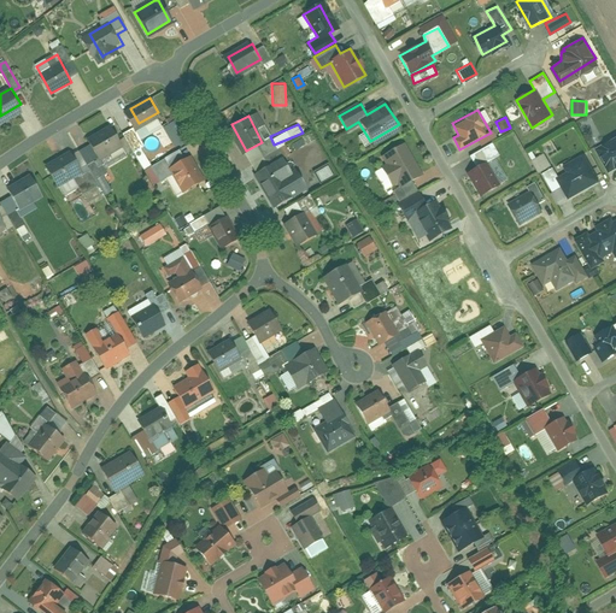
[(119,143),(110,127),(87,140),(97,157),(119,143)]
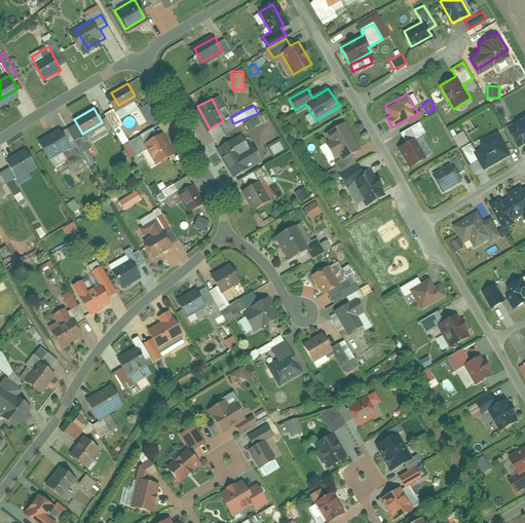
[(524,117),(508,126),(518,146),(524,143),(524,117)]
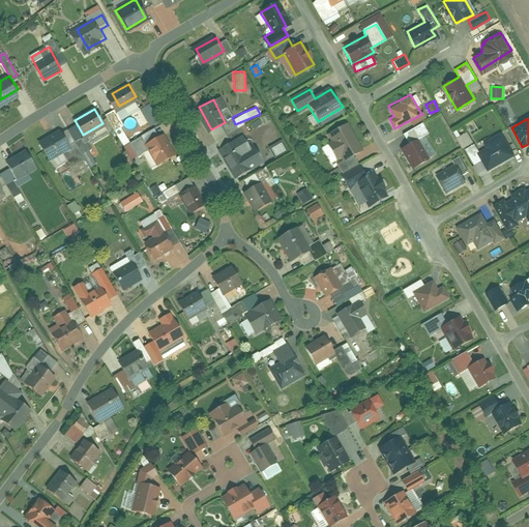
[(349,122),(327,134),(330,139),(326,142),(335,158),(341,155),(343,160),(339,163),(344,172),(360,162),(356,154),(364,149),(349,122)]
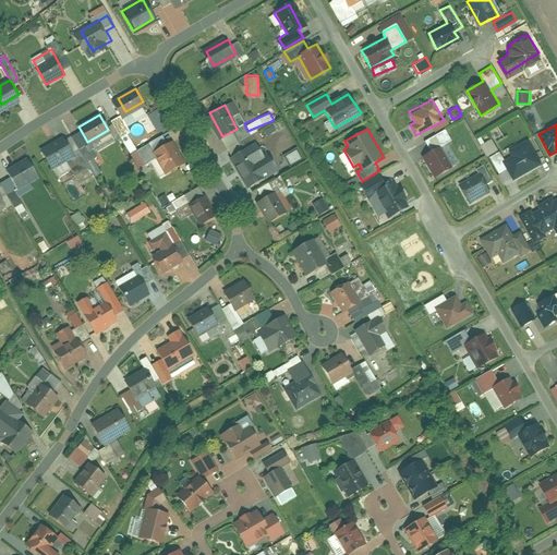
[(63,136),(39,149),(50,167),(74,154),(63,136)]
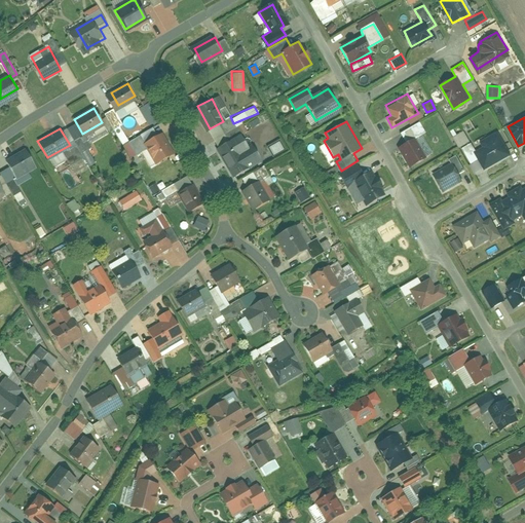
[(464,131),(453,136),(459,147),(461,146),(471,163),(478,159),(484,169),(513,153),(498,132),(481,140),(484,146),(477,150),(464,131)]
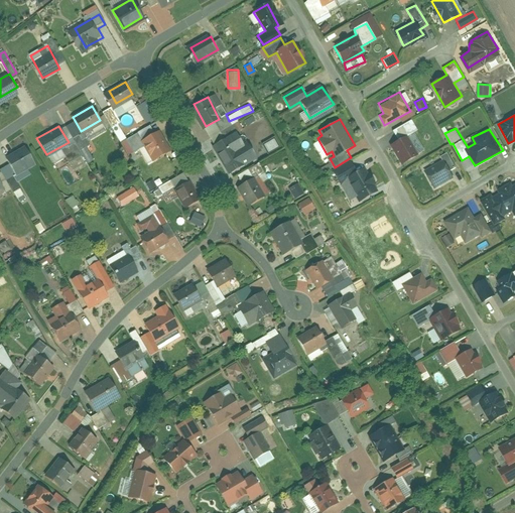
[(159,131),(146,138),(156,155),(168,148),(159,131)]
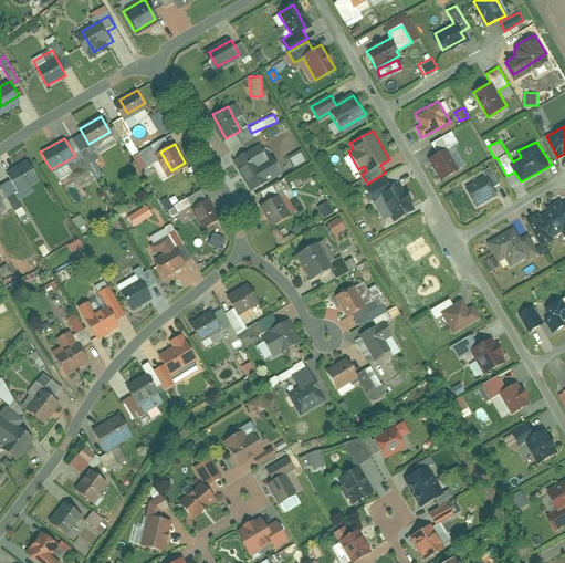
[(458,168),(447,147),(429,156),(440,177),(458,168)]
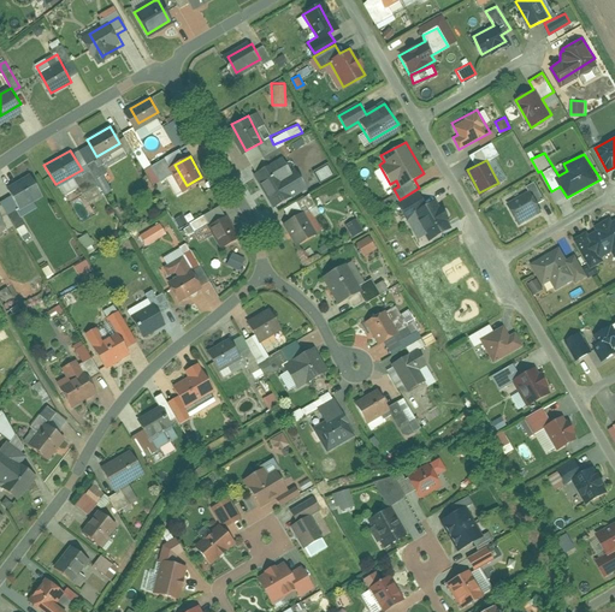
[(270,161),(259,167),(278,202),(306,186),(296,170),(279,179),(271,162),(270,161)]
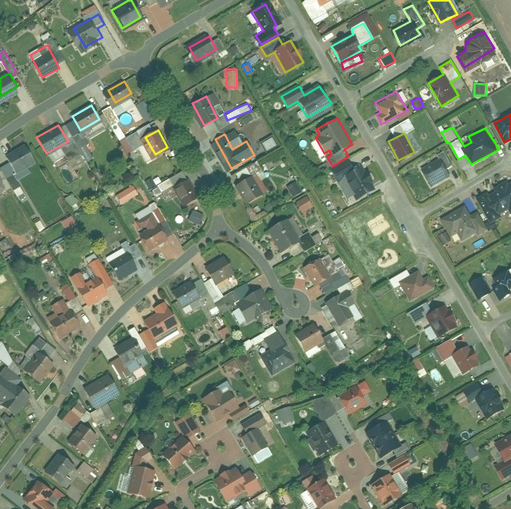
[(264,149),(275,144),(272,136),(261,140),(264,149)]
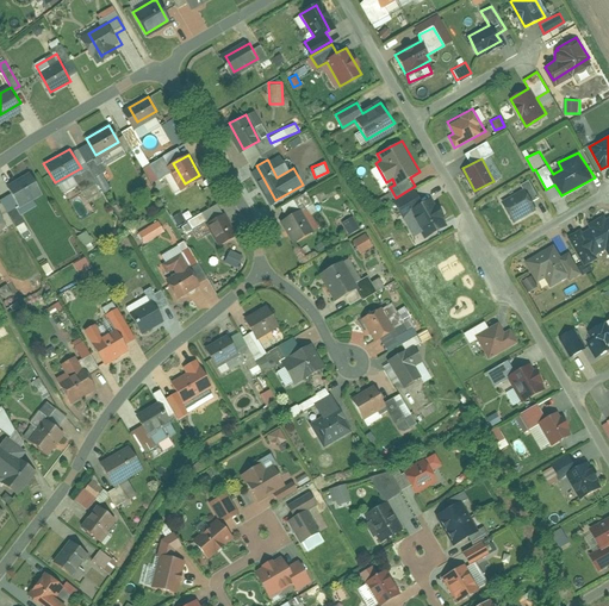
[(11,185),(20,200),(44,187),(35,170),(11,185)]
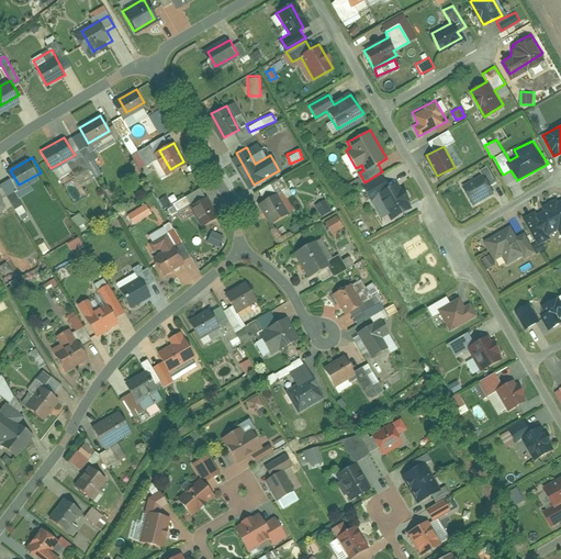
[(497,181),(489,165),(480,169),(483,174),(462,186),(473,205),(494,193),(491,186),(497,181)]
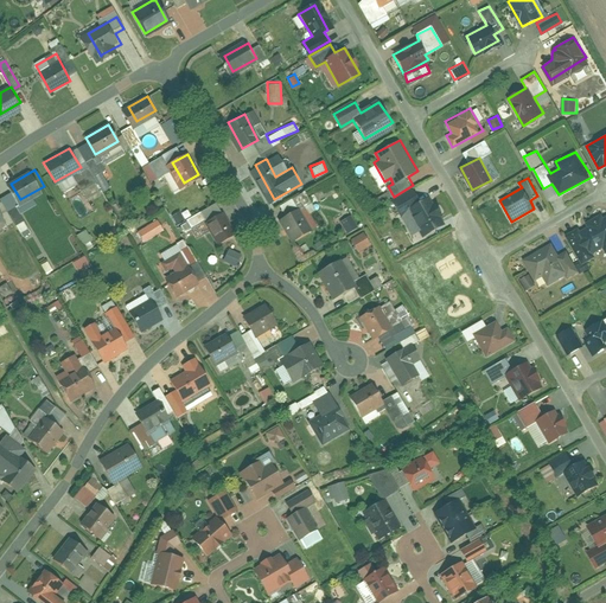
[(421,200),(413,186),(393,199),(415,239),(441,223),(426,198),(421,200)]
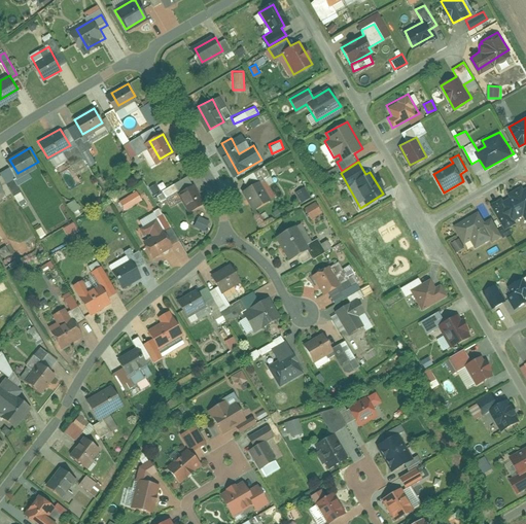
[(259,179),(246,186),(258,207),(272,199),(259,179)]
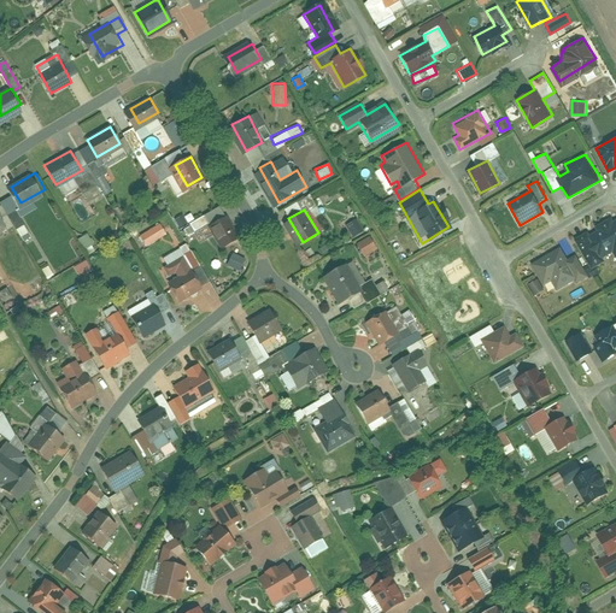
[(175,217),(179,225),(187,222),(183,213),(175,217)]
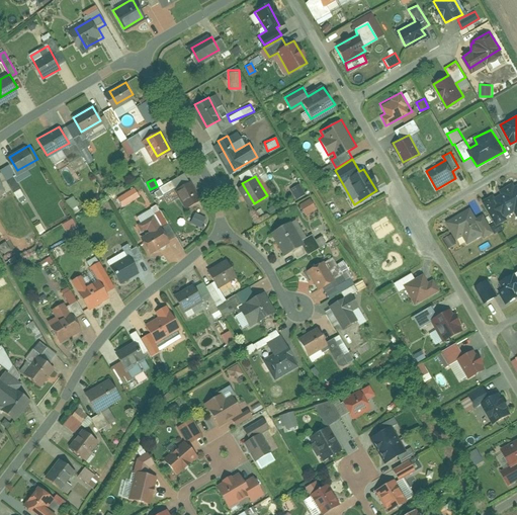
[(176,186),(186,204),(199,197),(189,179),(176,186)]
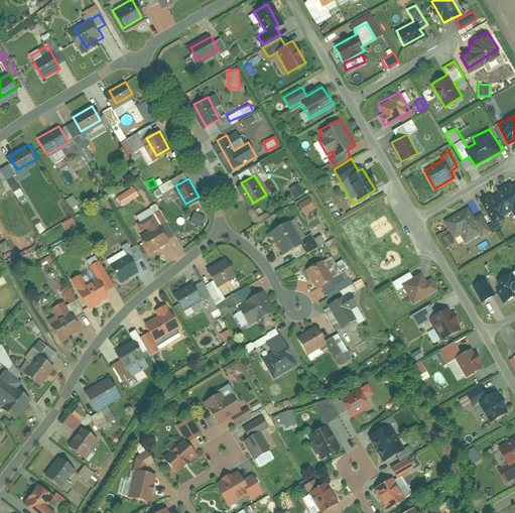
[(299,181),(288,185),(293,197),(303,193),(299,181)]
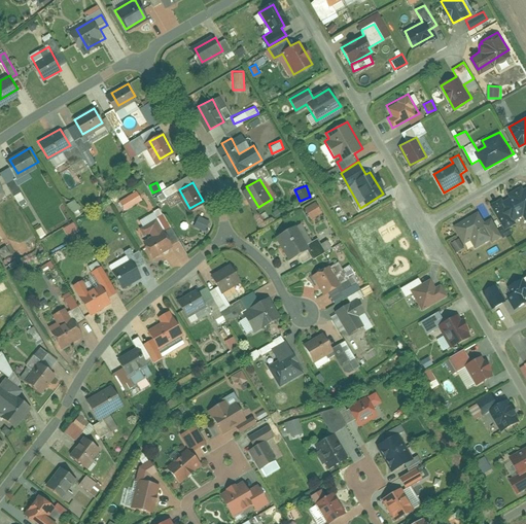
[(124,209),(142,200),(137,189),(118,199),(124,209)]
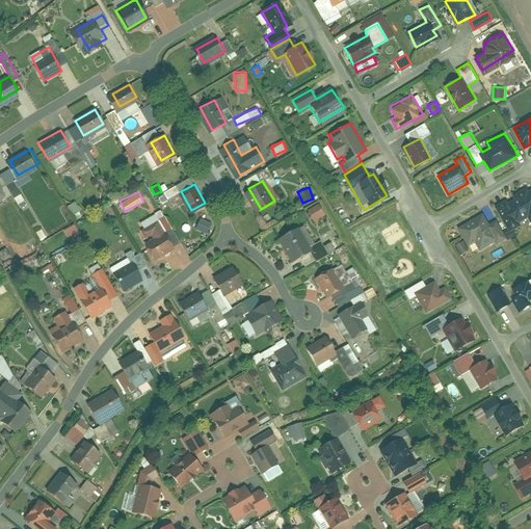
[(530,191),(496,208),(509,233),(521,227),(518,219),(527,214),(530,220),(530,191)]
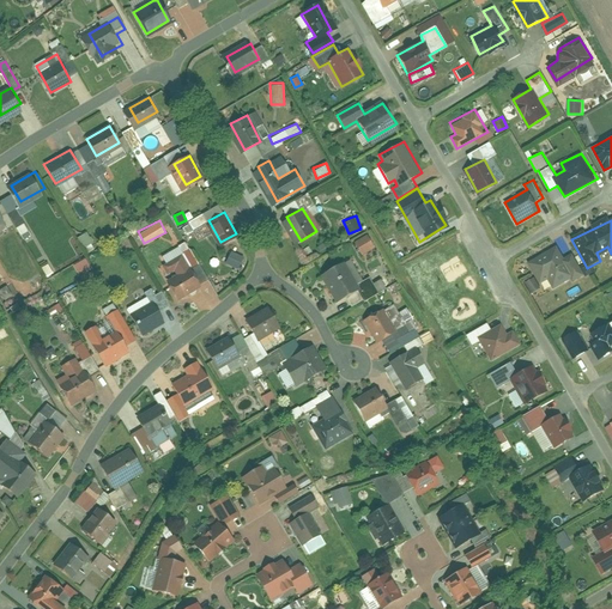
[(367,232),(352,239),(359,254),(374,245),(367,232)]
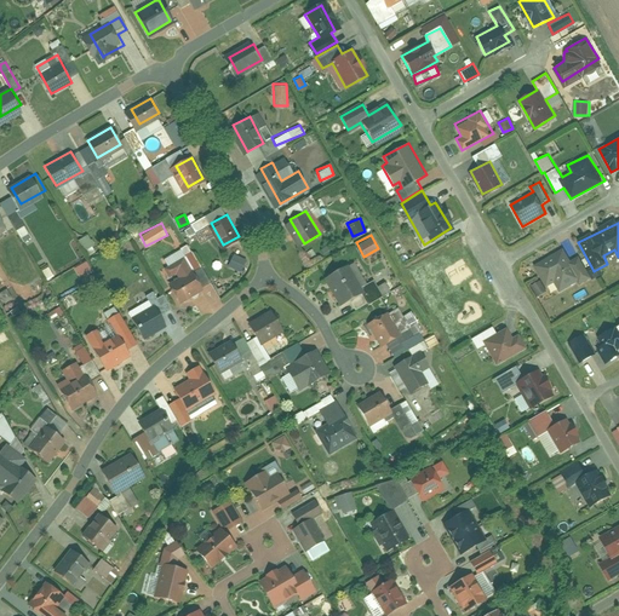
[(177,262),(161,270),(175,295),(200,281),(194,270),(202,265),(191,245),(172,255),(177,262)]
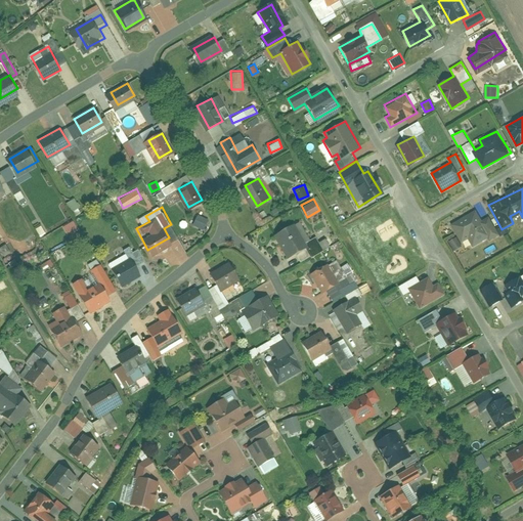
[(481,220),(476,210),(450,224),(462,243),(469,239),(473,246),(488,236),(490,240),(499,234),(489,216),(481,220)]
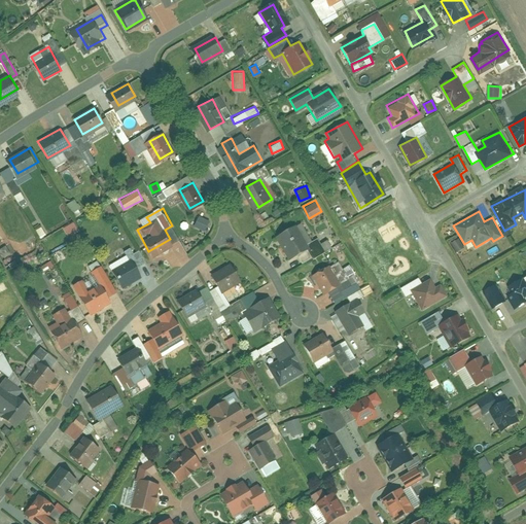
[(198,214),(193,224),(205,230),(210,219),(198,214)]
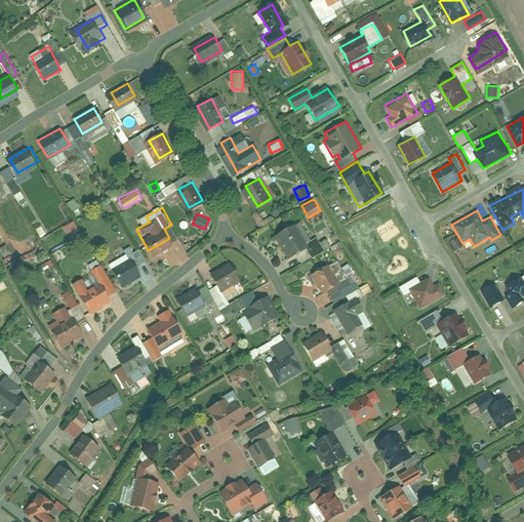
[(64,226),(68,232),(77,227),(73,219),(64,226)]
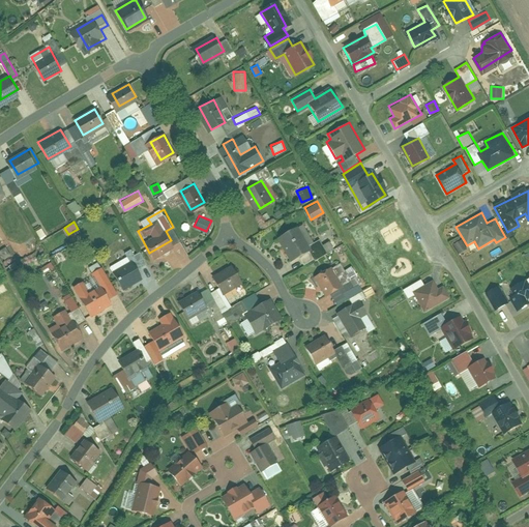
[(296,228),(277,238),(289,259),(307,249),(296,228)]
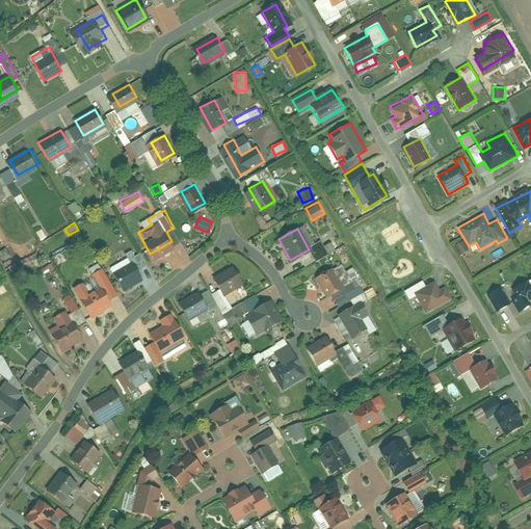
[(457,242),(461,250),(469,247),(463,239),(457,242)]
